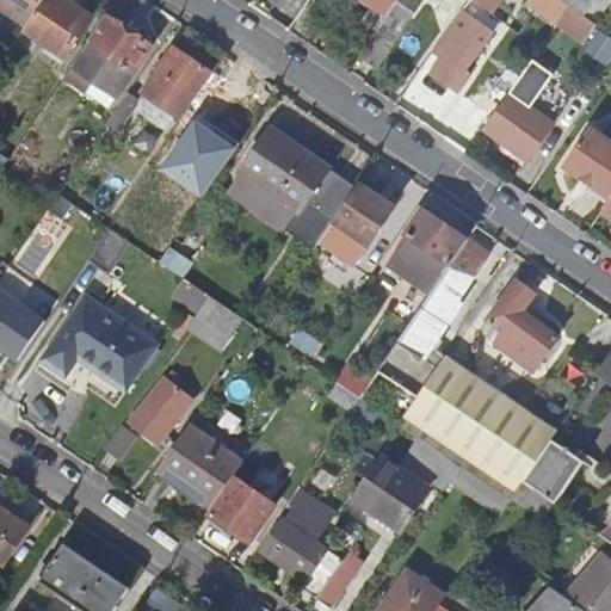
[(0,0),(0,8),(25,26),(43,0),(0,0)]
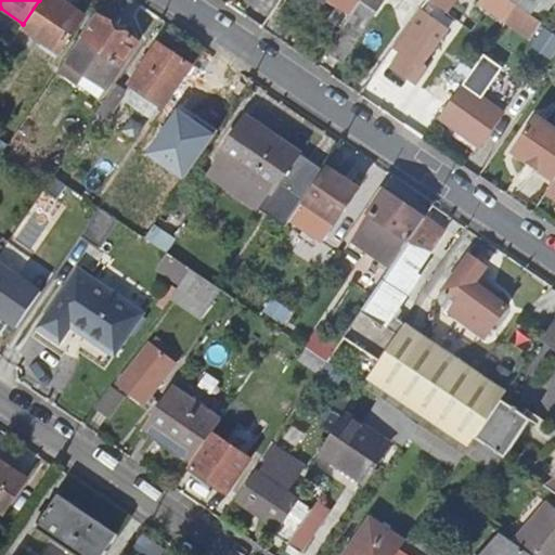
[(39,0),(23,24),(20,29),(56,54),(82,17),(56,0),(39,0)]
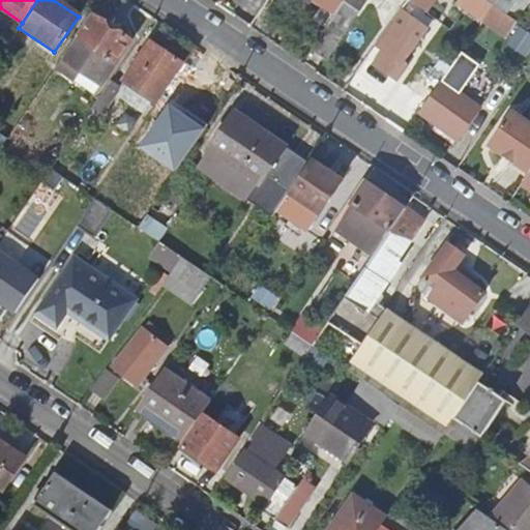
[(344,0),(334,15),(310,50),(325,60),(365,0),(344,0)]
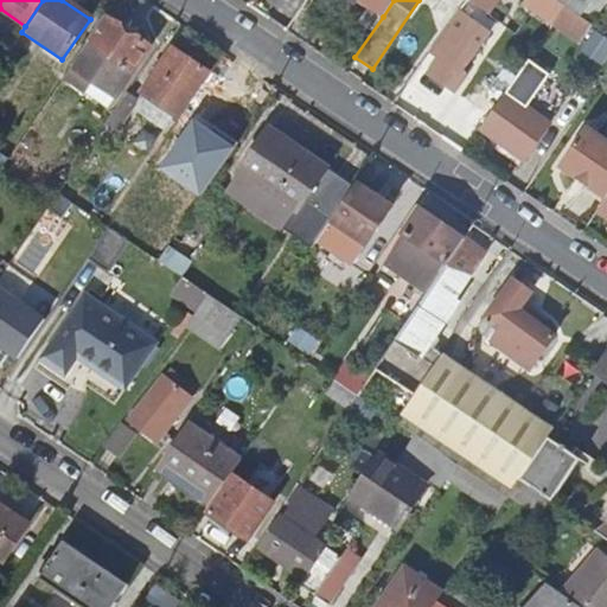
[(358,0),(383,17),(394,0),(358,0)]
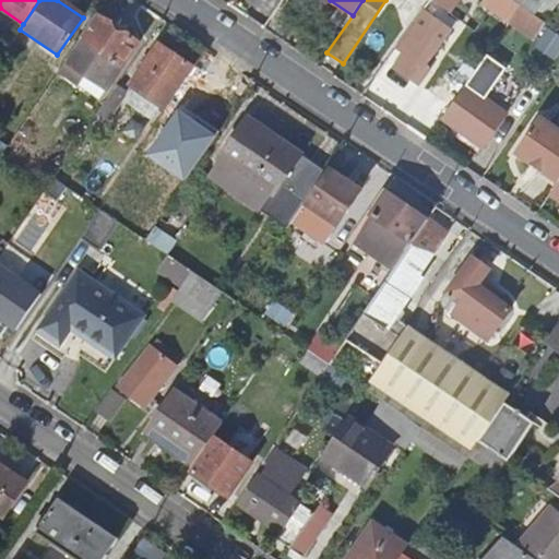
[(510,0),(519,6),(535,16),(546,0),(510,0)]
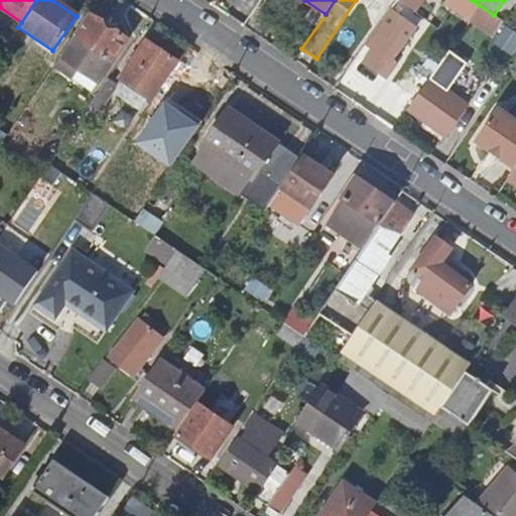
[(394,3),(366,43),(376,51),(368,61),(377,69),(378,67),(388,73),(393,65),(390,63),(413,28),(396,17),(400,11),(394,3)]
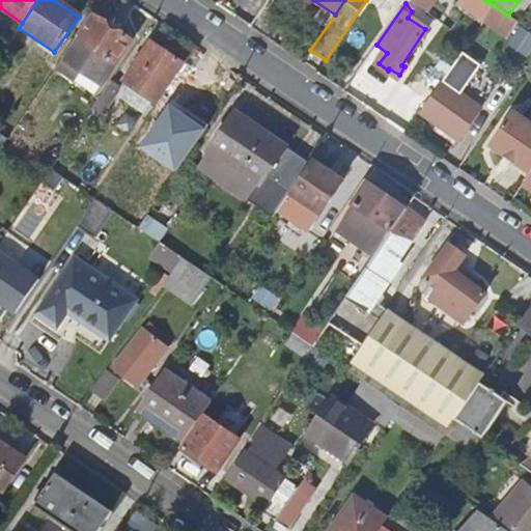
[(457,4),(430,44),(442,52),(469,11),(457,4)]
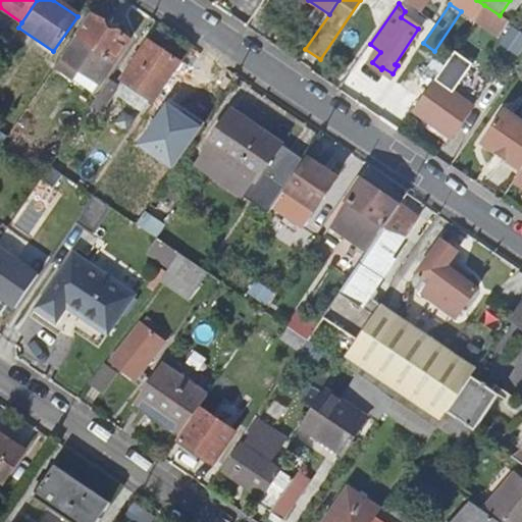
[(499,36),(508,21),(500,15),(484,5),(474,20),(499,36)]
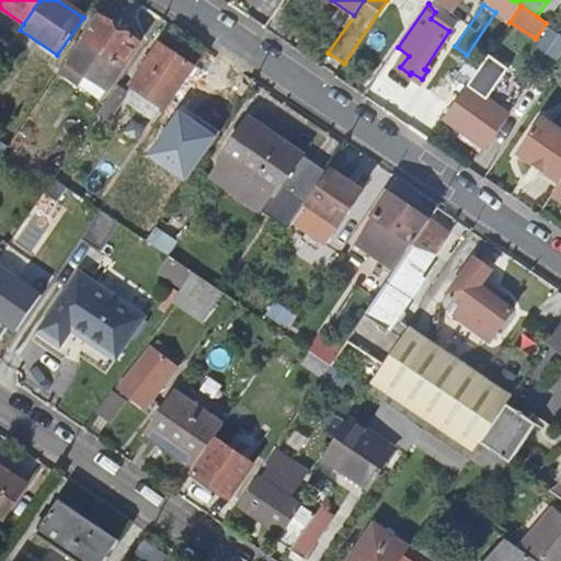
[(83,35),(67,61),(106,89),(137,42),(116,27),(118,23),(103,12),(87,37),(83,35)]
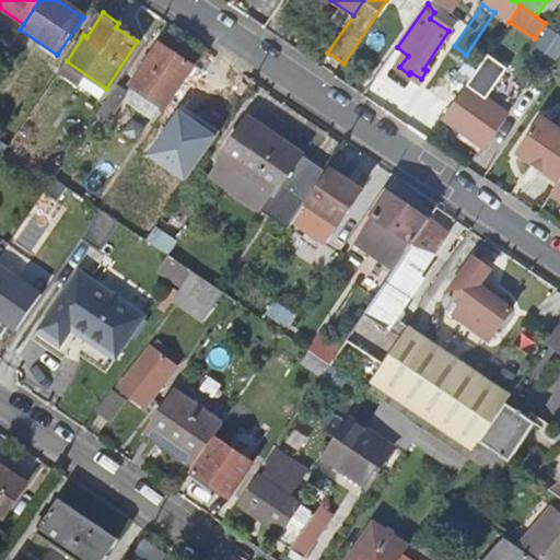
[(128,85),(175,118),(184,107),(186,108),(203,83),(188,73),(191,69),(158,45),(128,85)]
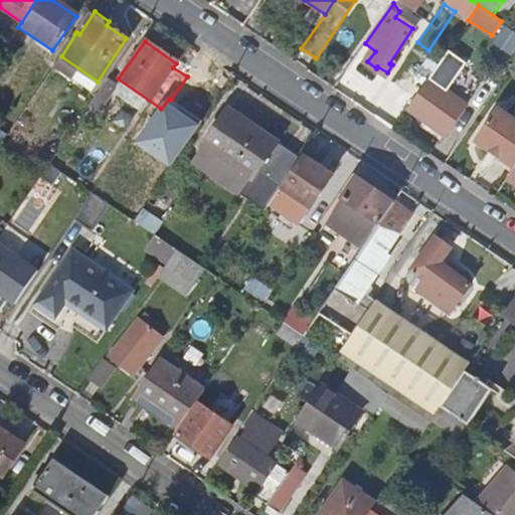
[(419,65),(392,105),(405,114),(407,111),(428,79),(432,73),(419,65)]
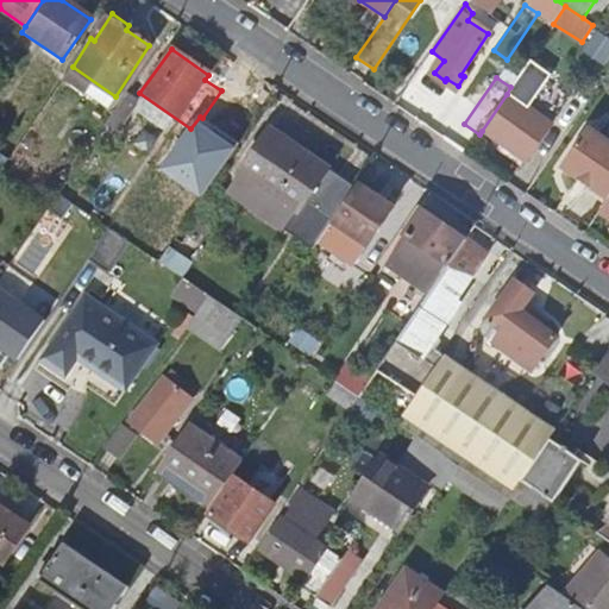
[(126,93),(104,126),(115,133),(133,107),(129,105),(133,98),(126,93)]
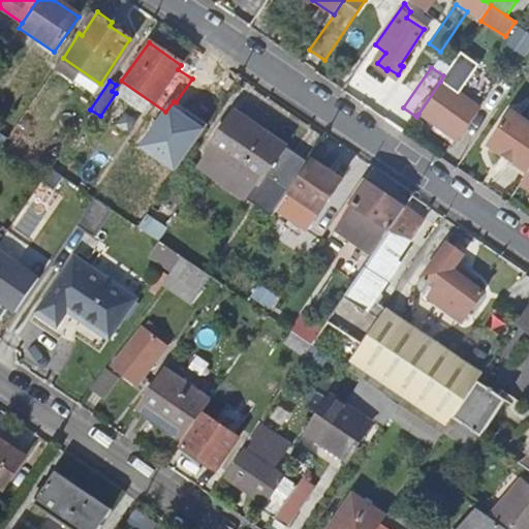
[(418,114),(457,139),(477,109),(440,82),(418,114)]
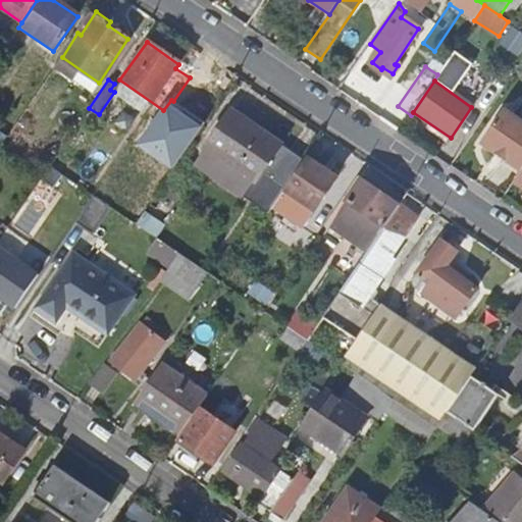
[(506,162),(521,171),(521,169),(521,122),(517,118),(504,110),(480,145),(496,155),(497,153),(508,159),(506,162)]
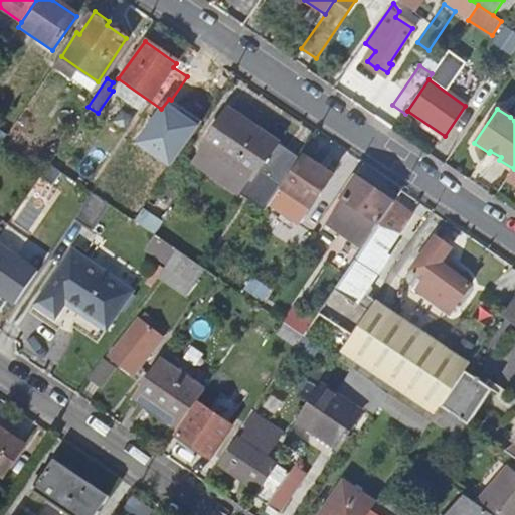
[(228,110),(203,147),(216,156),(207,168),(268,208),(283,187),(301,160),(228,110)]
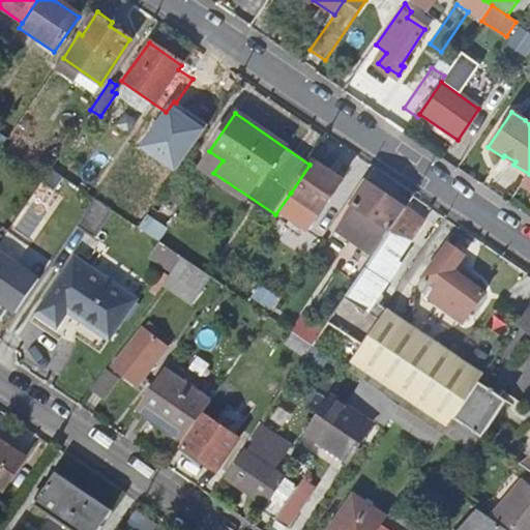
[(201,165),(213,173),(223,160),(209,151),(201,165)]
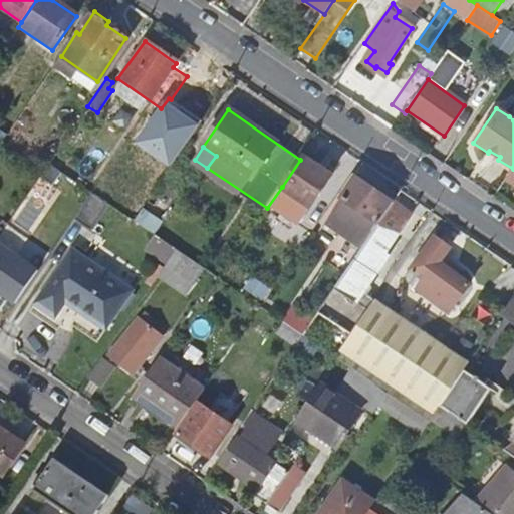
[(300,160),(282,187),(281,188),(310,208),(332,177),(303,156),(300,160)]
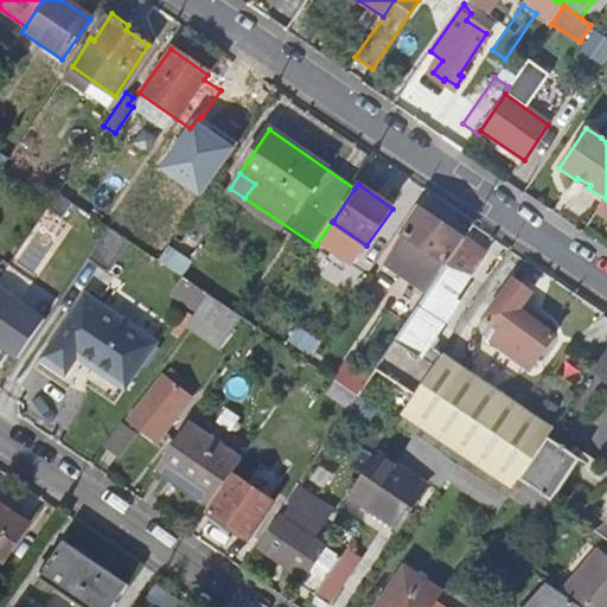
[(420,209),(384,260),(429,292),(465,240),(420,209)]
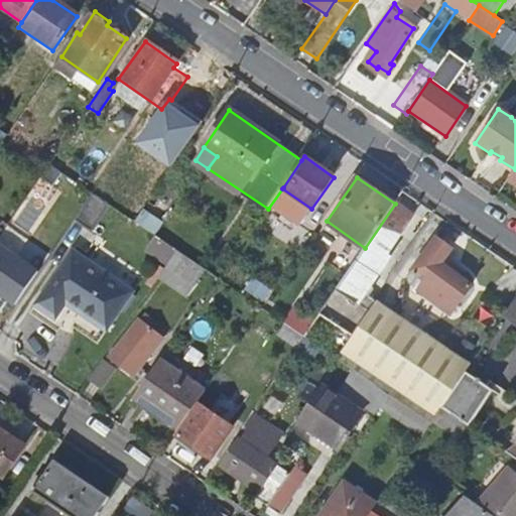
[(108,204),(92,192),(73,220),(90,231),(108,204)]
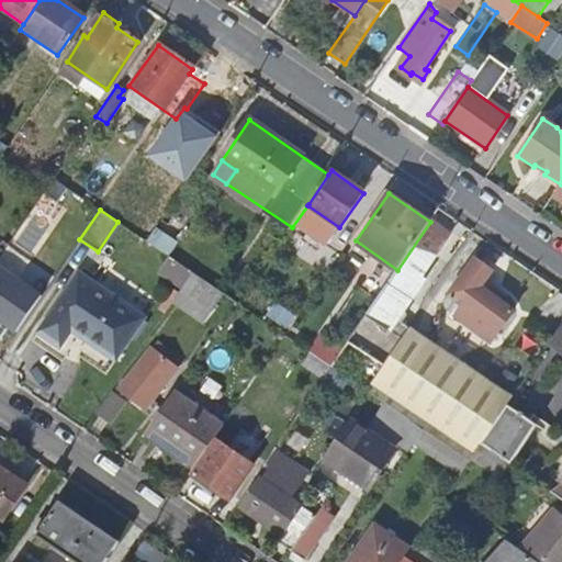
[(397,270),(373,305),(394,319),(420,280),(413,274),(422,261),(427,265),(448,234),(430,222),(397,270)]
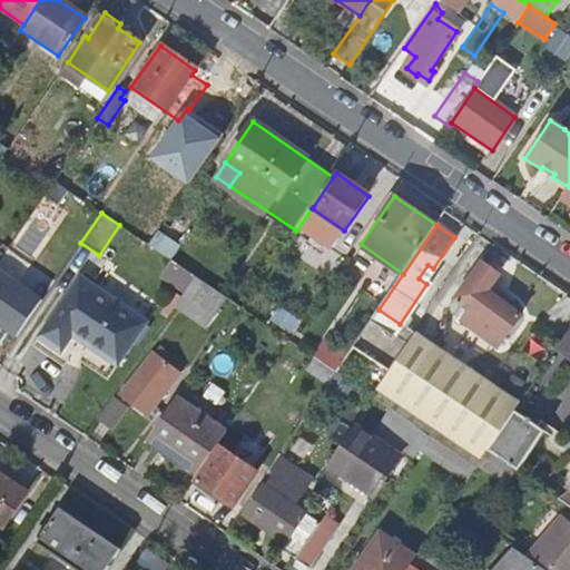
[(0,261),(19,235),(11,229),(1,242),(5,244),(0,249),(0,261)]
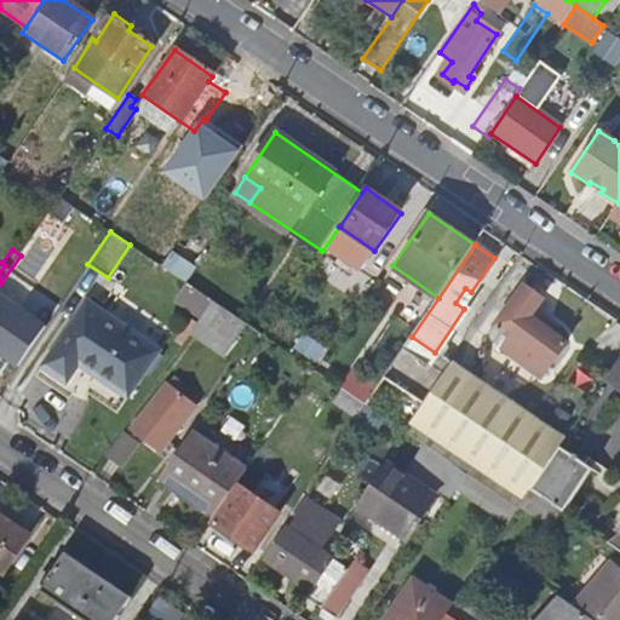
[(501,350),(538,378),(563,345),(527,316),(540,299),(523,286),(494,326),(511,338),(501,350)]
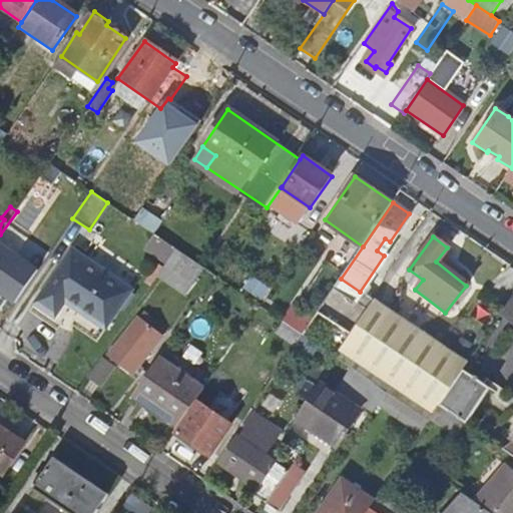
[(37,270),(0,242),(0,293),(14,303),(37,270)]
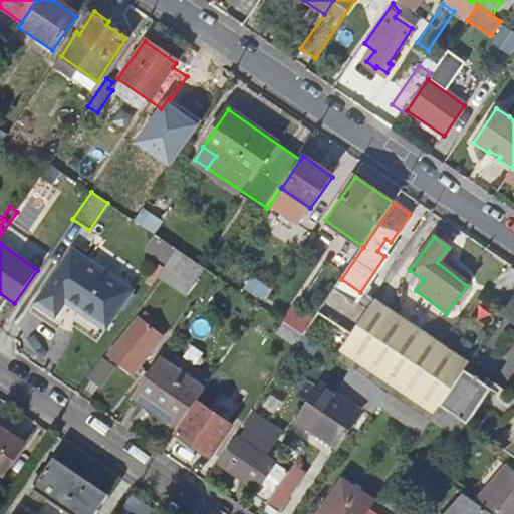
[(132,290),(71,249),(34,304),(54,319),(66,300),(107,327),(132,290)]
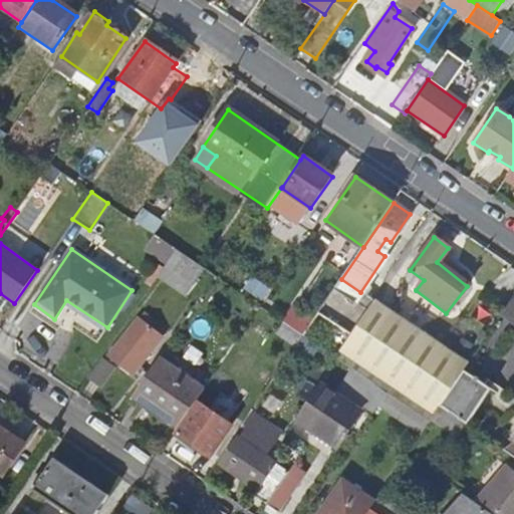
[(175,249),(154,280),(180,299),(202,267),(175,249)]
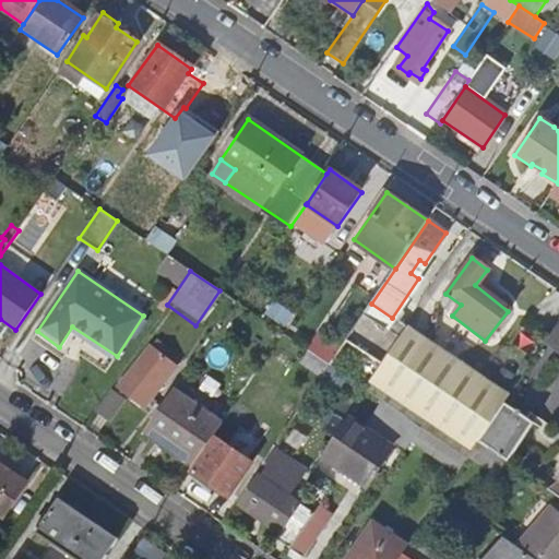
[(371,304),(346,340),(380,364),(405,326),(392,318),(371,304)]
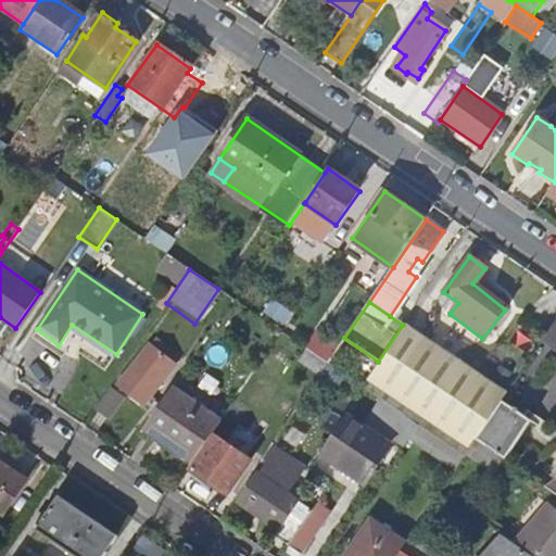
[(555,321),(542,342),(555,352),(555,321)]
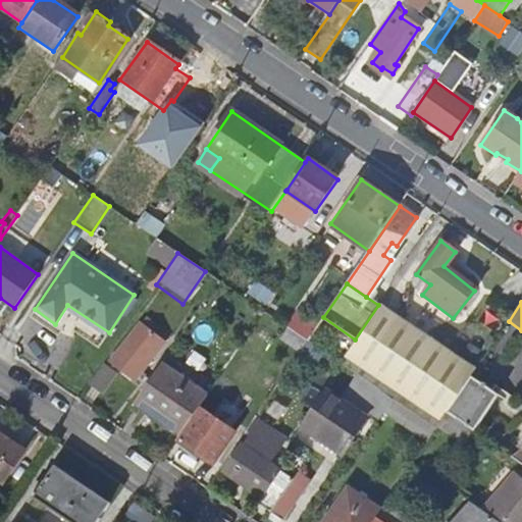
[(345,355),(393,388),(387,397),(393,400),(435,428),(446,413),(471,376),(474,371),(404,322),(385,310),(378,305),(355,340),(345,355)]
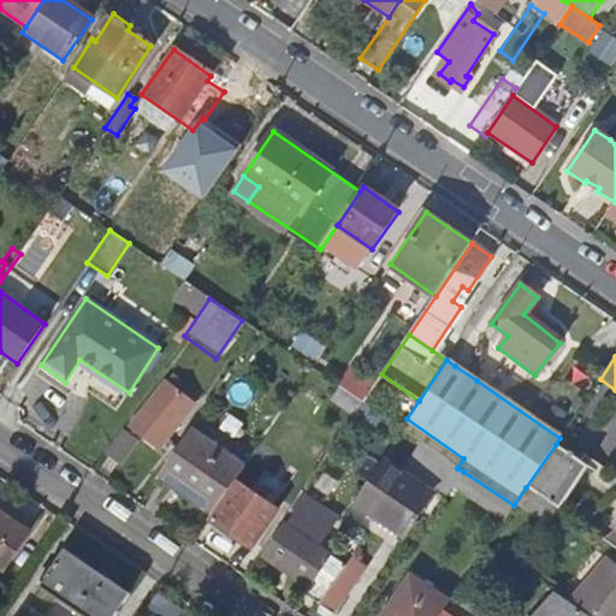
[(158,448),(194,403),(165,381),(144,408),(143,414),(137,409),(132,416),(138,421),(134,427),(158,448)]
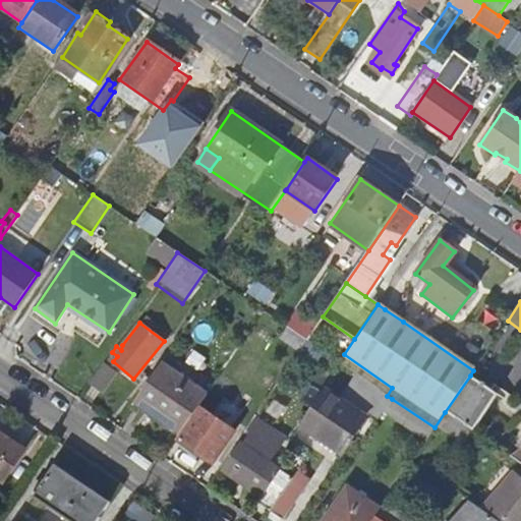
[(280,339),(298,351),(299,350),(306,340),(287,327),(280,339)]
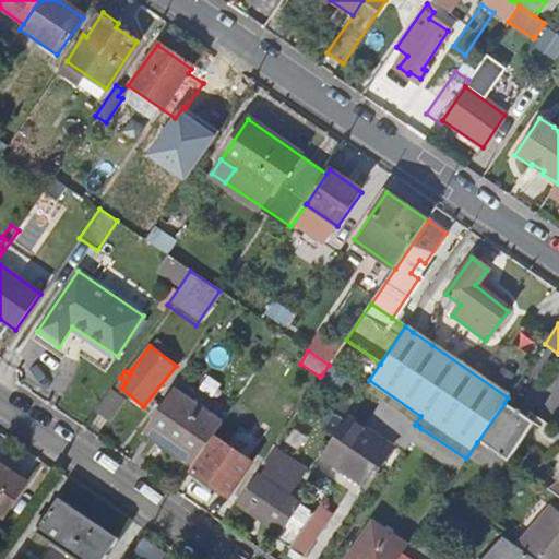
[(329,365),(321,376),(337,387),(345,376),(329,365)]
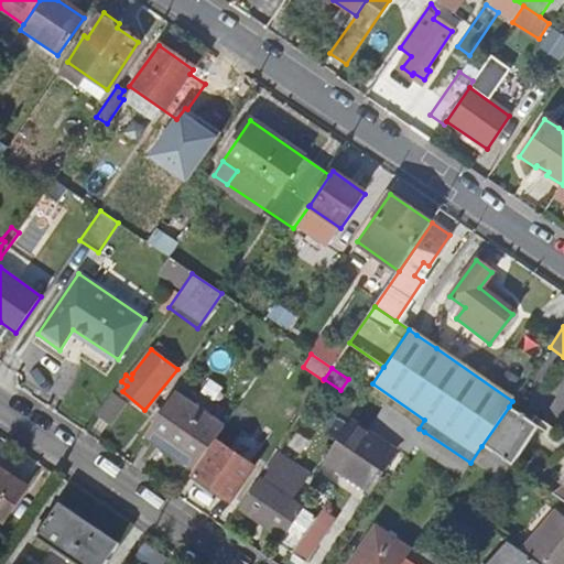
[(145,433),(195,467),(224,426),(174,392),(145,433)]
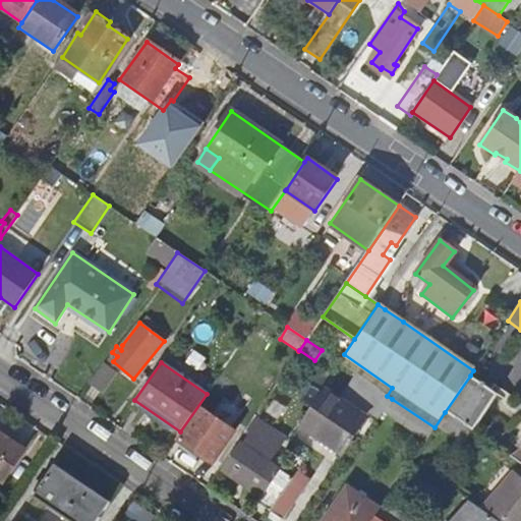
[(103,390),(115,371),(105,365),(92,384),(103,390)]
